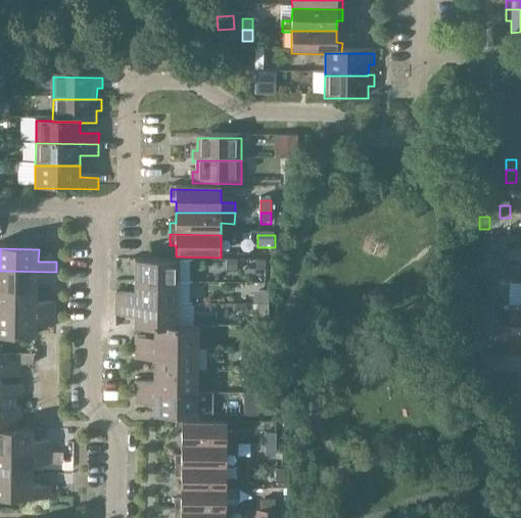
[(520,252),(508,252),(508,265),(520,265),(520,252)]
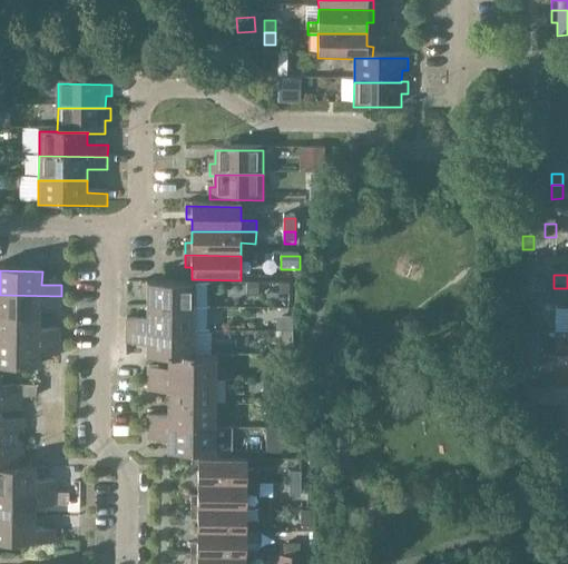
[(195,312),(196,287),(142,286),(142,299),(147,299),(147,312),(195,312)]
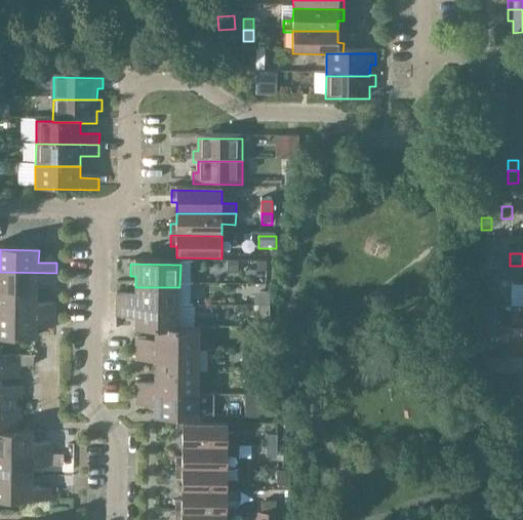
[(228,276),(238,276),(238,265),(228,264),(228,276)]
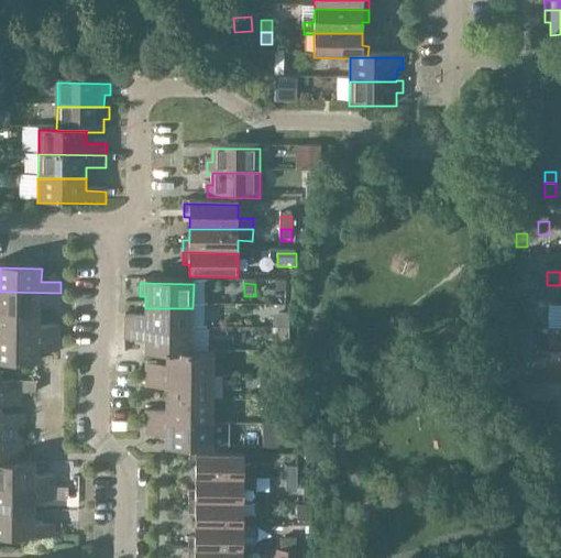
[(61,305),(61,293),(0,292),(0,316),(41,317),(41,305),(61,305)]
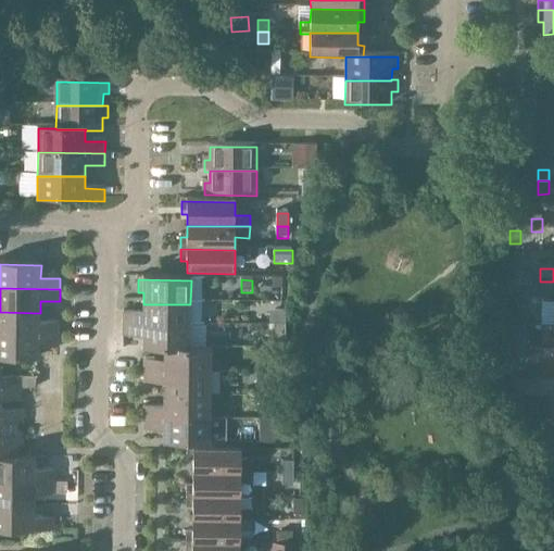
[(190,327),(190,304),(143,304),(143,315),(124,315),(124,327),(190,327)]
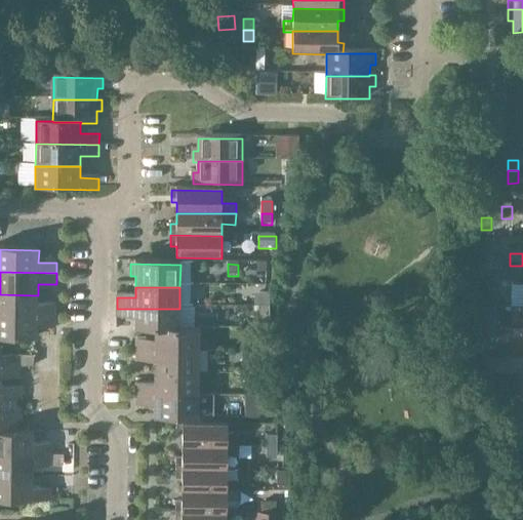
[(38,307),(38,295),(0,294),(0,317),(55,318),(56,307),(38,307)]
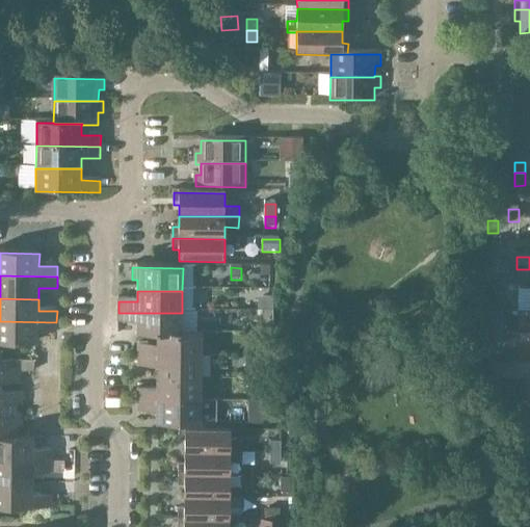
[(182,335),(182,313),(118,313),(118,324),(137,324),(136,336),(157,336),(158,335),(182,335)]
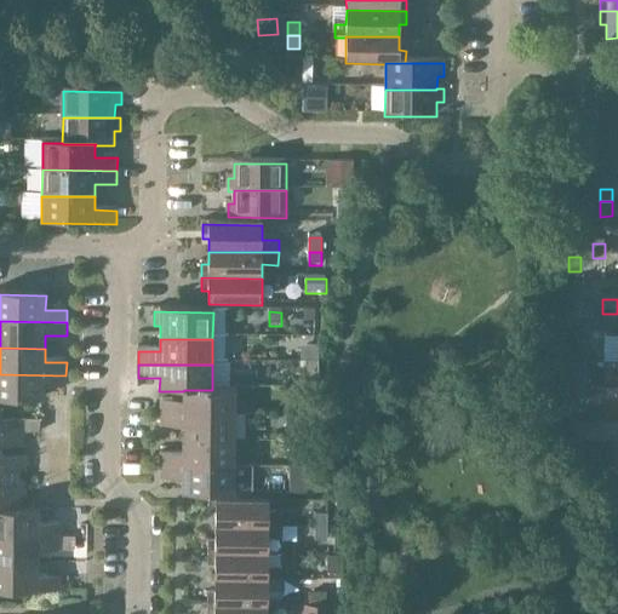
[(66,389),(66,376),(0,374),(0,401),(45,402),(45,389),(66,389)]
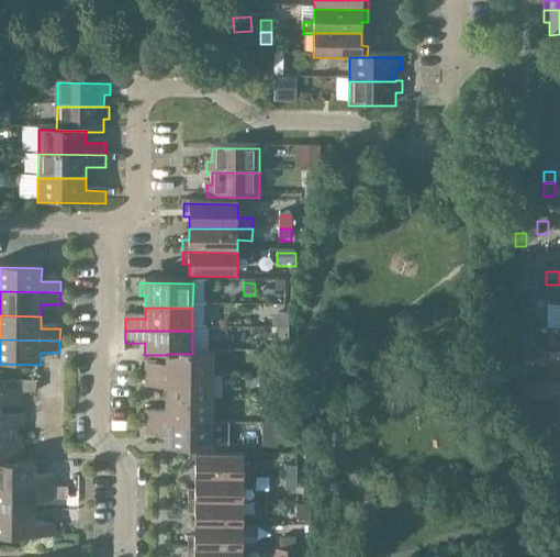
[(521,357),(532,357),(532,345),(521,345),(521,357)]
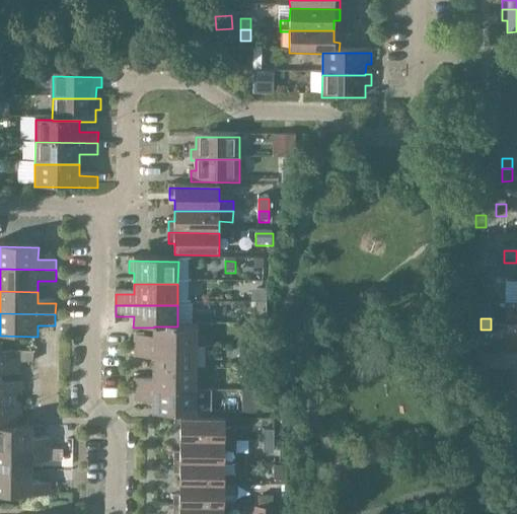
[(135,349),(198,349),(198,327),(177,326),(154,326),(153,327),(153,338),(136,338),(135,349)]
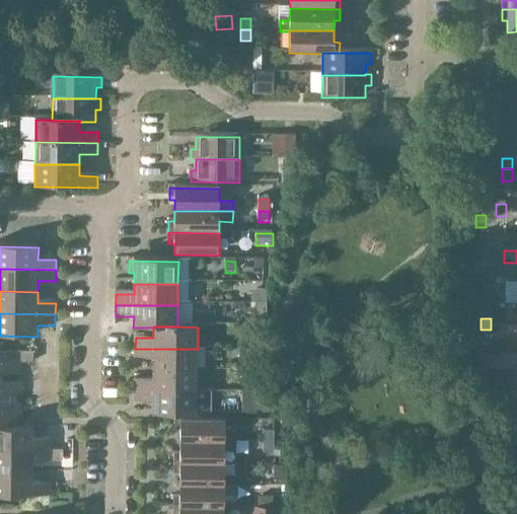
[(490,341),(491,329),(481,329),(481,341),(490,341)]
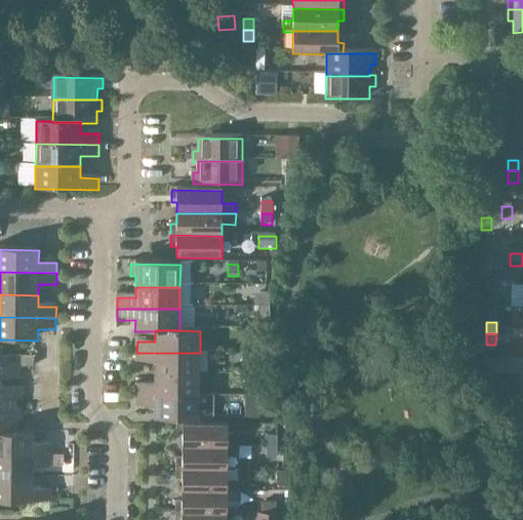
[(3,358),(3,346),(0,346),(0,368),(21,369),(21,358),(3,358)]
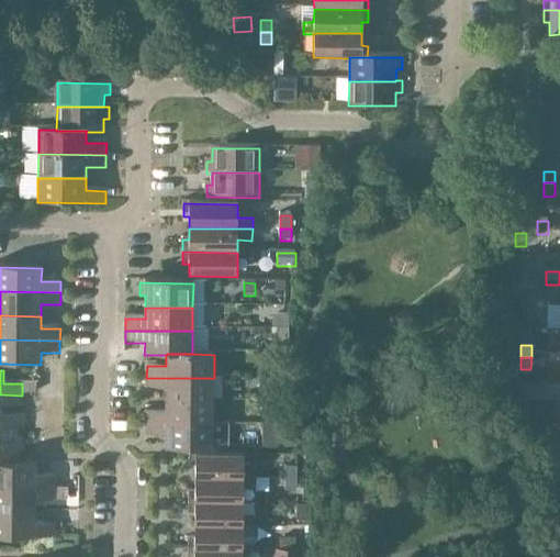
[(213,402),(214,378),(146,378),(146,390),(166,390),(166,402),(213,402)]
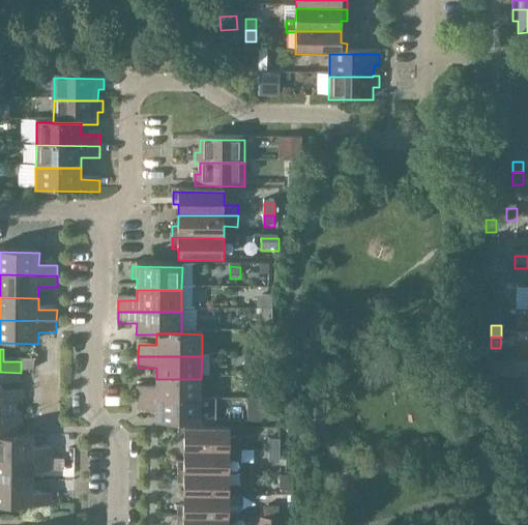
[(21,383),(21,373),(0,372),(0,395),(3,395),(3,394),(3,383),(21,383)]
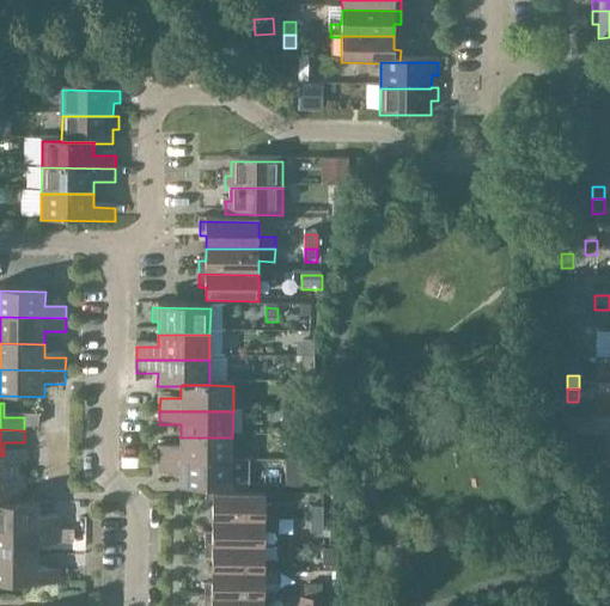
[(559,442),(571,444),(571,429),(559,429),(559,442)]
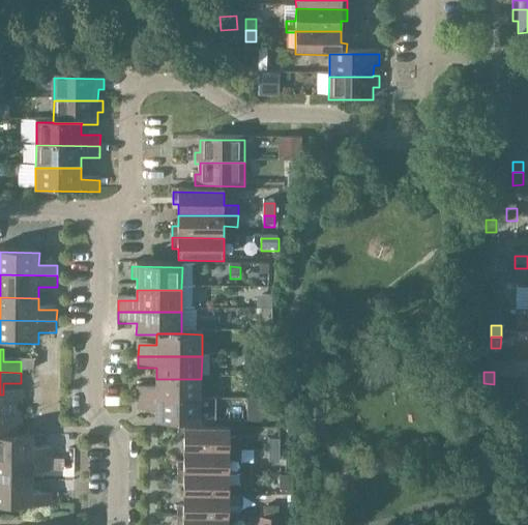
[(201,402),(201,379),(156,379),(156,389),(138,389),(138,401),(201,402)]
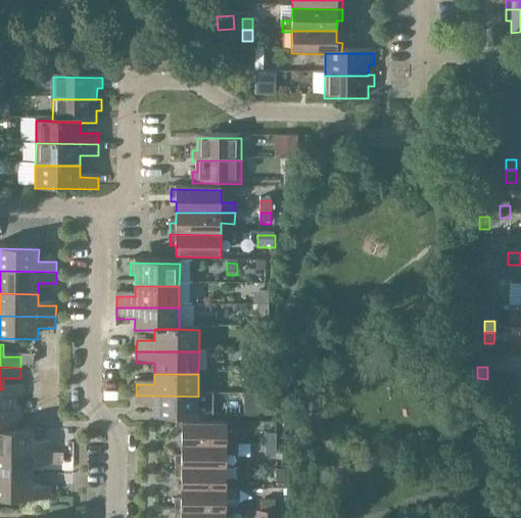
[(0,411),(17,411),(17,399),(22,399),(24,388),(3,388),(3,389),(0,389),(0,411)]
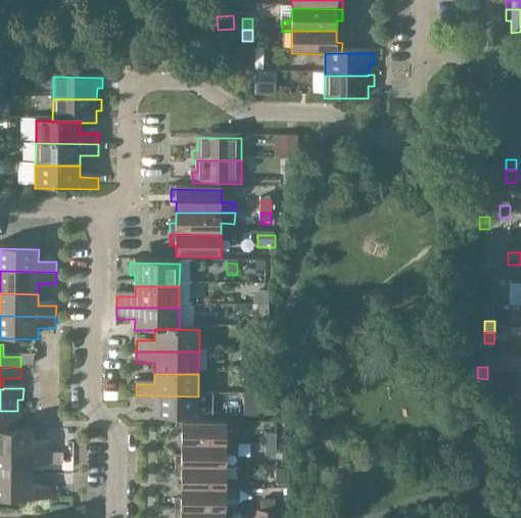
[(214,396),(198,396),(136,395),(135,406),(153,407),(153,418),(198,419),(214,419),(214,396)]
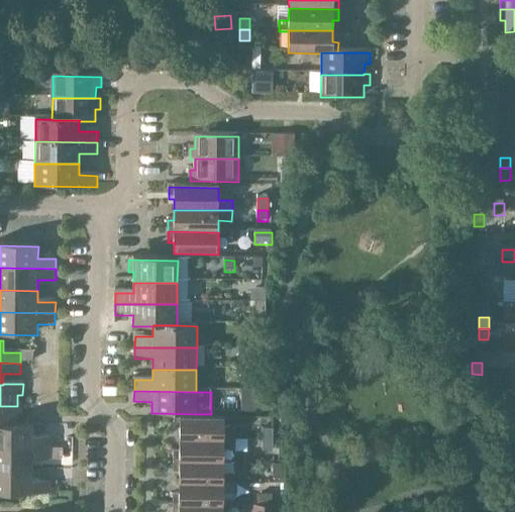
[(0,427),(17,428),(17,427),(17,416),(22,417),(22,406),(17,406),(0,406),(0,427)]
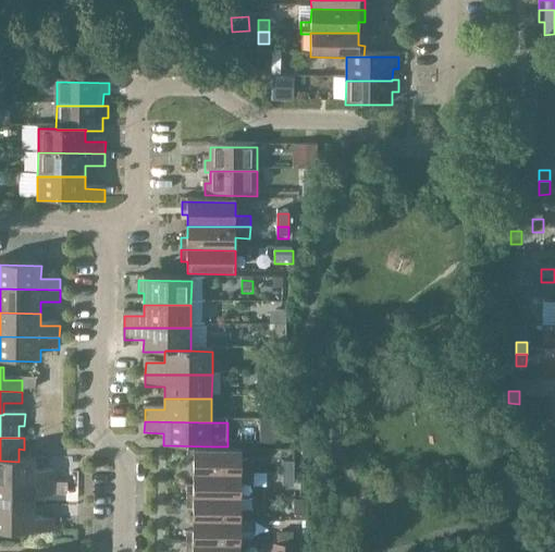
[(242,453),(187,452),(187,464),(194,464),(194,477),(254,477),(255,466),(241,466),(242,453)]
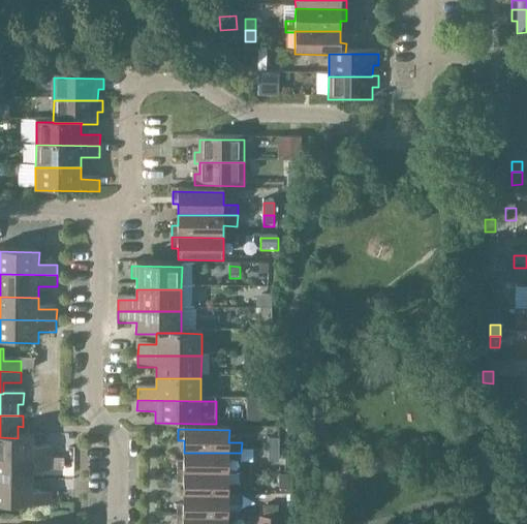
[(0,460),(52,461),(52,450),(33,450),(33,438),(18,437),(18,438),(0,437),(0,460)]
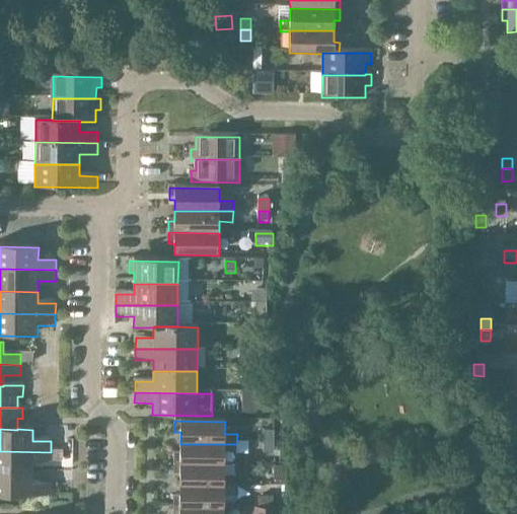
[(274,444),(274,433),(264,433),(264,444),(274,444)]
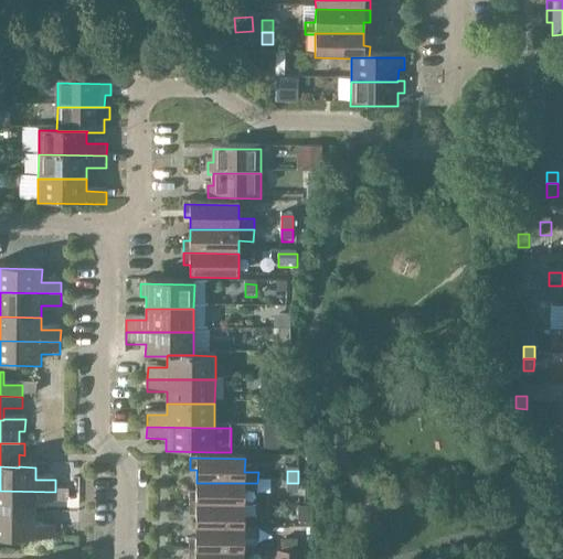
[(190,494),(190,506),(244,506),(244,494),(257,495),(257,483),(197,483),(197,494),(190,494)]
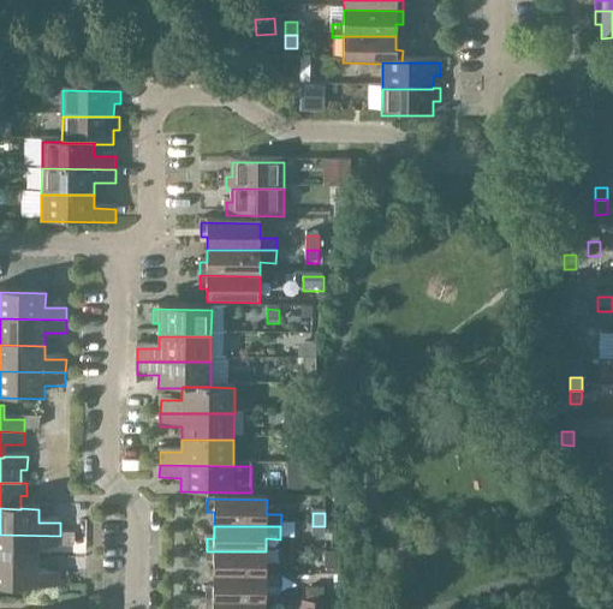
[(325,541),(325,526),(313,526),(313,541),(325,541)]
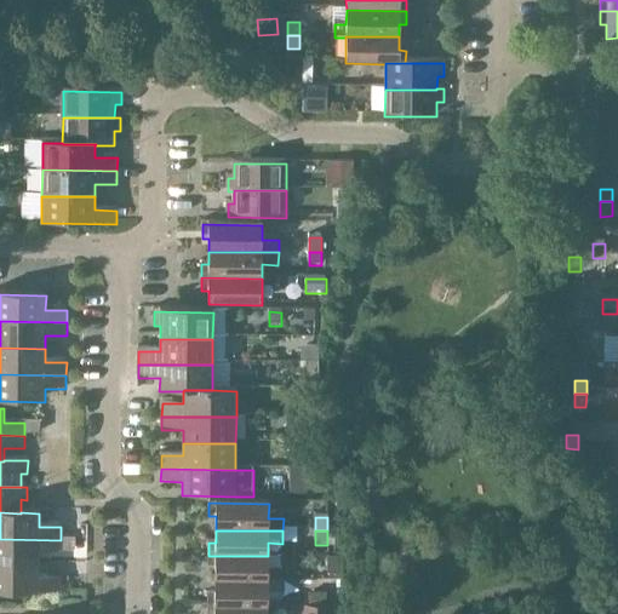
[(59,554),(61,540),(0,539),(0,566),(39,567),(39,554),(59,554)]
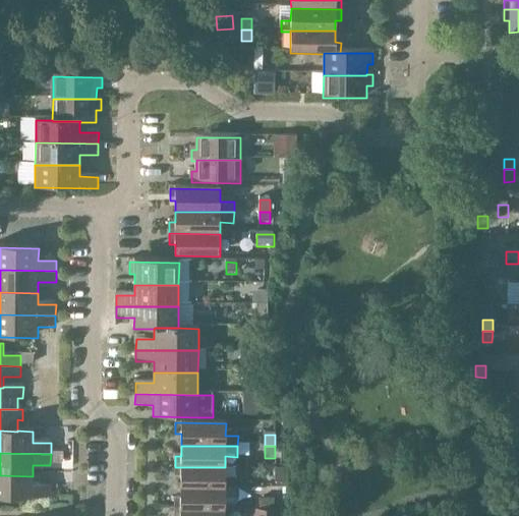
[(225,467),(175,467),(175,478),(181,478),(180,490),(225,490),(225,491),(237,491),(237,480),(225,479),(225,467)]
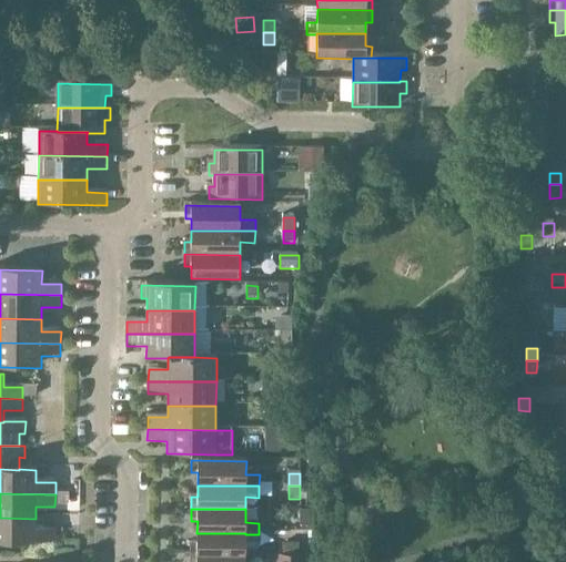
[(36,531),(36,519),(0,518),(0,542),(54,543),(54,531),(36,531)]
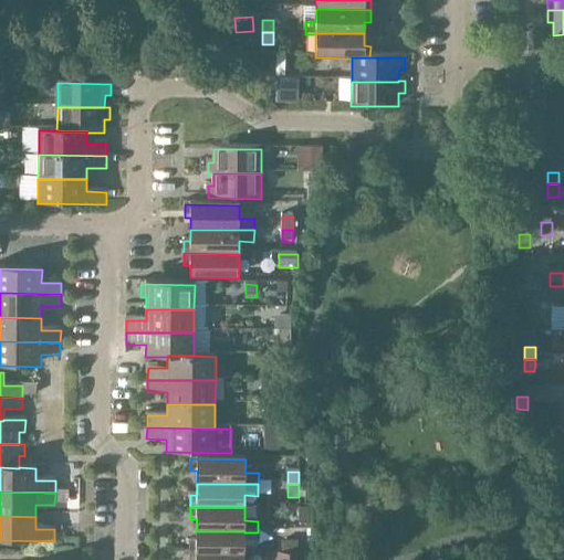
[(244,532),(244,531),(196,531),(196,543),(190,542),(190,556),(244,556),(244,532)]
